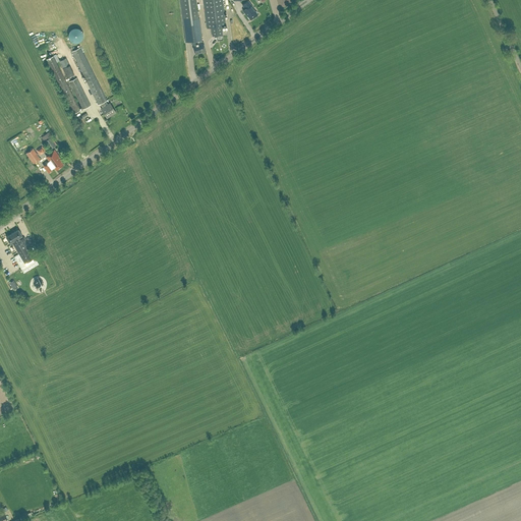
[(195,0),(179,0),(185,42),(191,42),(192,43),(191,43),(195,54),(206,51),(204,43),(201,44),(200,41),(201,40),(199,17),(197,18),(195,0)]
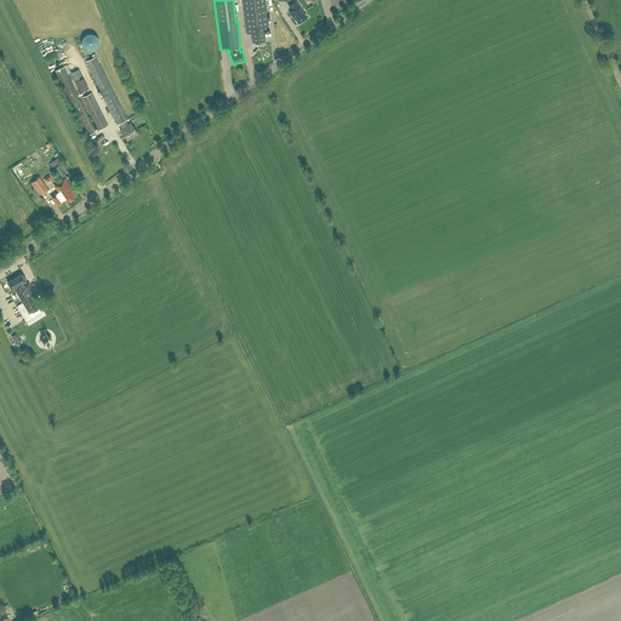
[(251,43),(265,41),(263,32),(268,30),(265,0),(241,0),(245,33),(250,33),(251,43)]
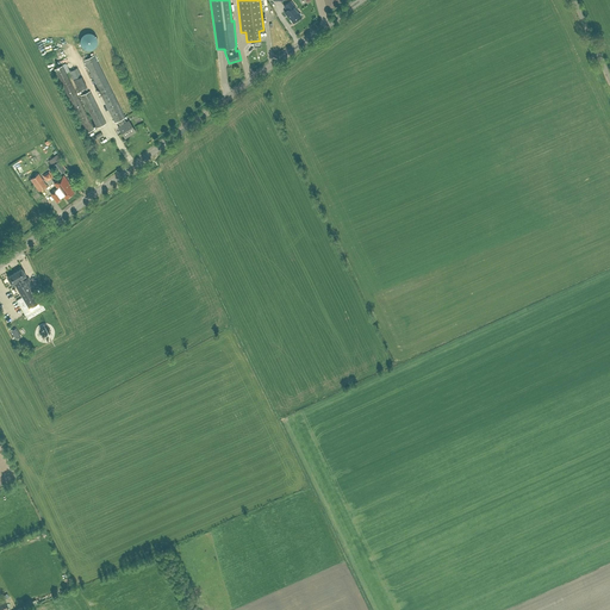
[(300,17),(296,10),(296,8),(291,1),(284,6),(286,10),(284,12),(286,16),(287,14),(292,23),(300,17)]
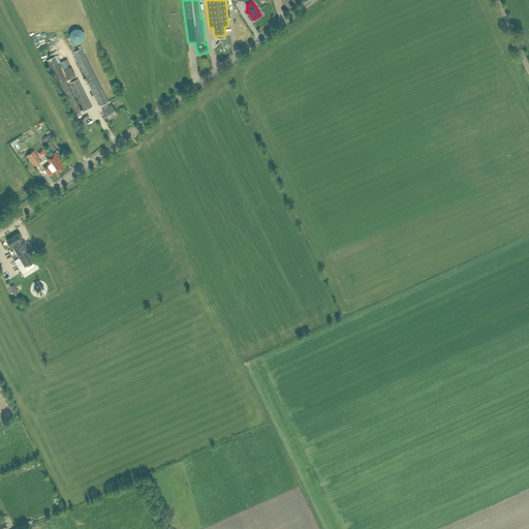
[(76,43),(78,42),(80,42),(81,42),(82,41),(83,40),(83,39),(84,38),(84,37),(84,35),(84,34),(84,33),(83,32),(83,31),(82,30),(81,29),(80,28),(78,28),(76,28),(75,28),(74,28),(72,29),(71,30),(70,31),(70,32),(69,33),(69,34),(69,35),(69,37),(69,38),(70,40),(71,41),(72,42),(74,42),(75,42),(76,43)]
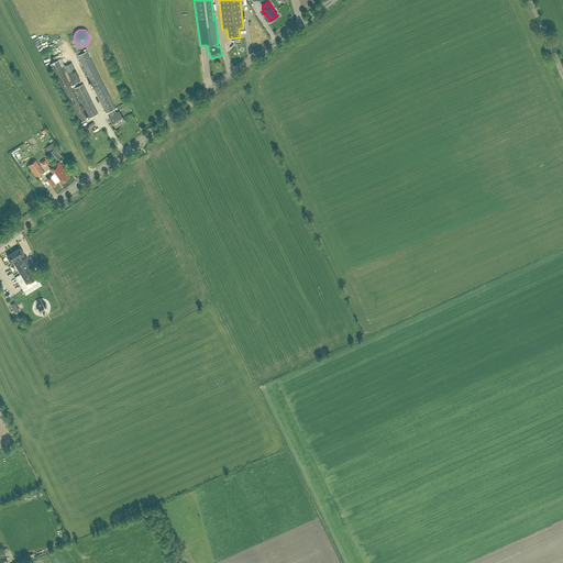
[(116,112),(113,109),(116,108),(87,51),(77,56),(106,113),(109,111),(111,116),(109,117),(116,128),(124,121),(118,111),(116,112)]
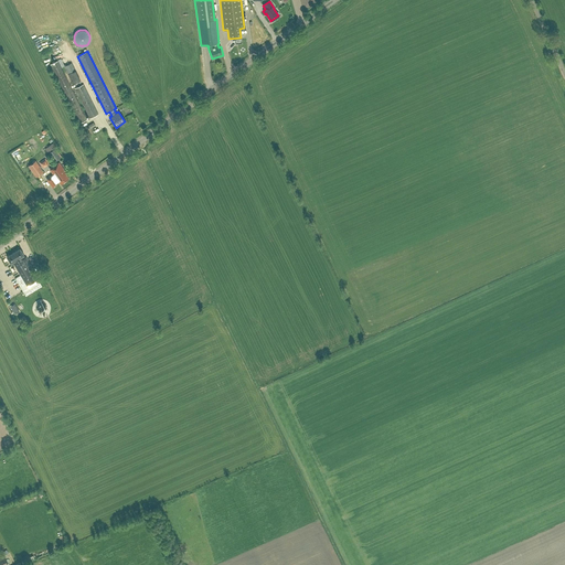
[(80,124),(87,119),(71,86),(57,61),(50,64),(63,89),(63,91),(80,124)]
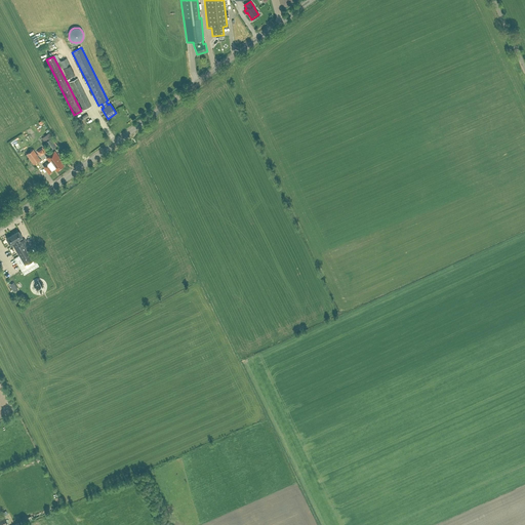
[(70,65),(67,58),(59,62),(63,69),(70,65)]
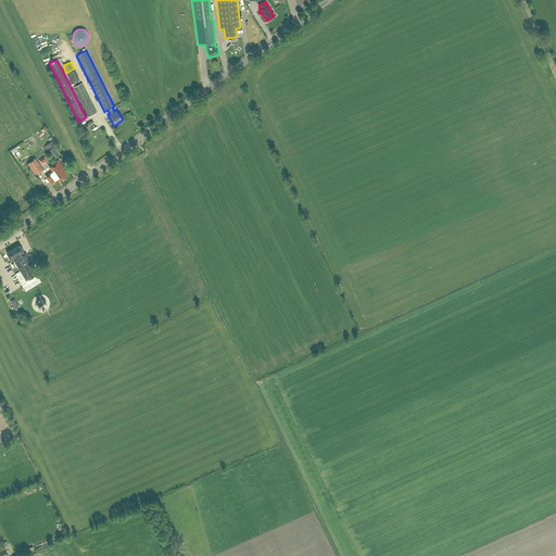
[(88,116),(97,112),(81,83),(74,87),(88,116)]
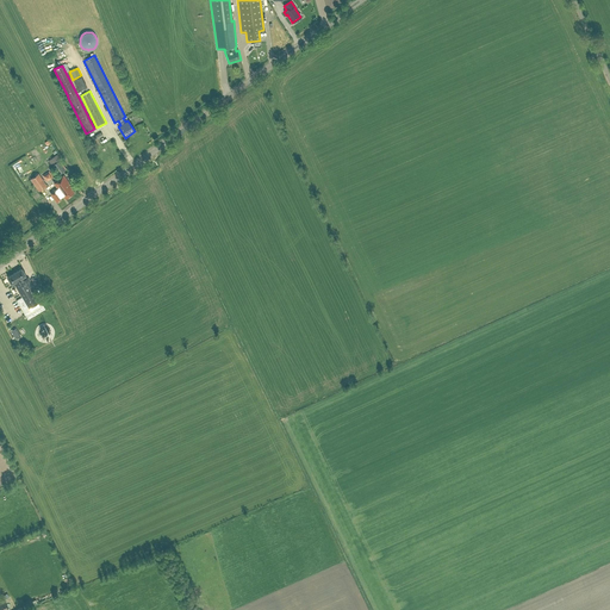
[(58,174),(66,169),(58,161),(61,159),(57,154),(48,161),(58,174)]
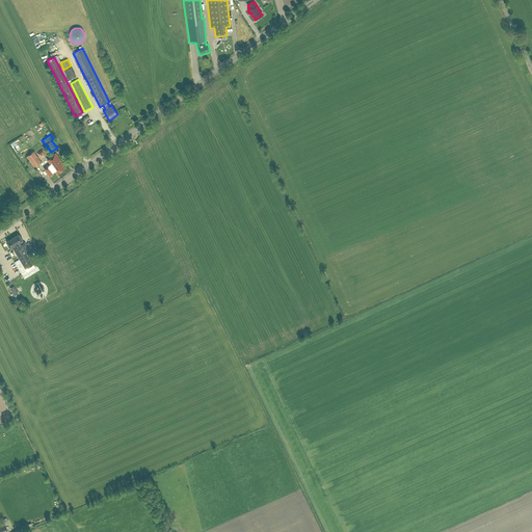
[(33,167),(41,162),(33,151),(26,157),(33,167)]
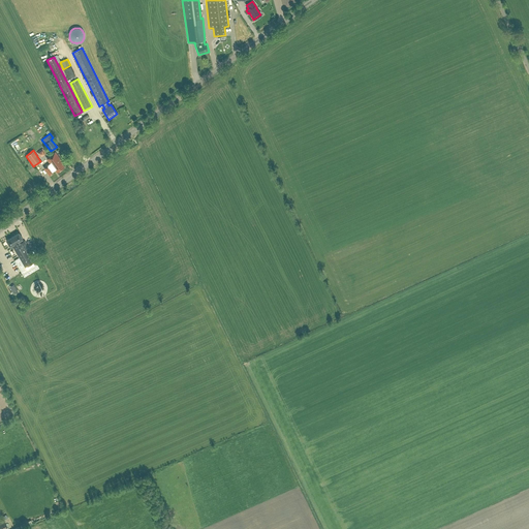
[(57,172),(64,166),(61,162),(62,161),(55,152),(47,158),(50,162),(43,167),(49,175),(54,172),(52,169),(54,167),(57,172)]
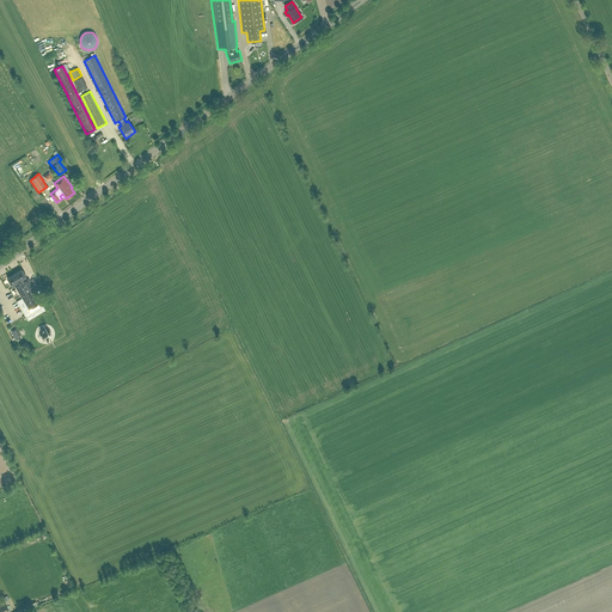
[(25,276),(22,269),(7,277),(11,285),(13,283),(29,310),(38,304),(34,294),(36,292),(28,279),(25,280),(24,277),(25,276)]
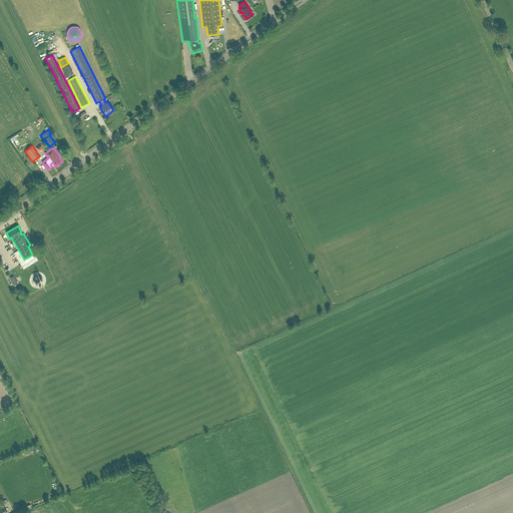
[(8,277),(13,285),(18,283),(13,276),(10,278),(9,276),(8,277)]
